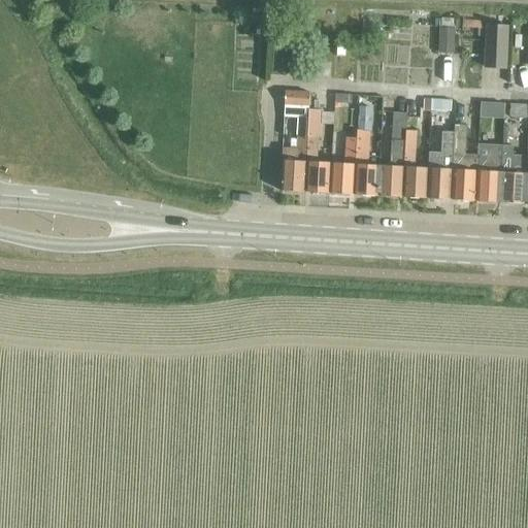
[(463,21),(463,28),(463,35),(473,36),(473,28),(479,28),(479,37),(484,37),(485,22),(463,21)]
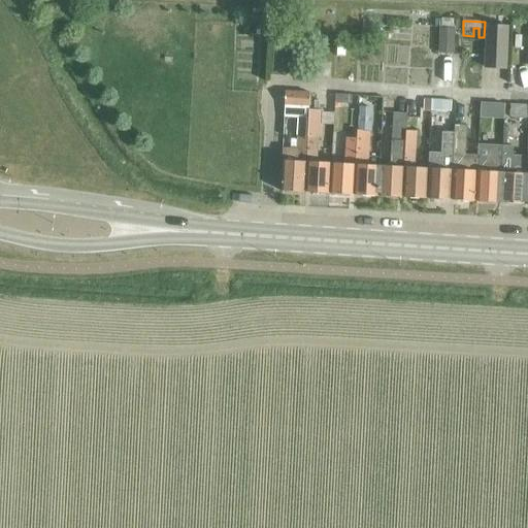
[(507,69),(508,26),(487,26),(486,69),(507,69)]
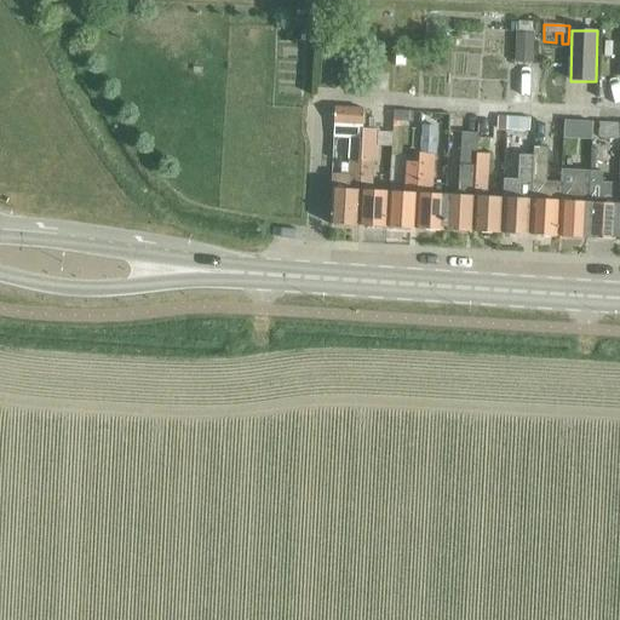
[(533,64),(534,35),(516,34),(515,63),(533,64)]
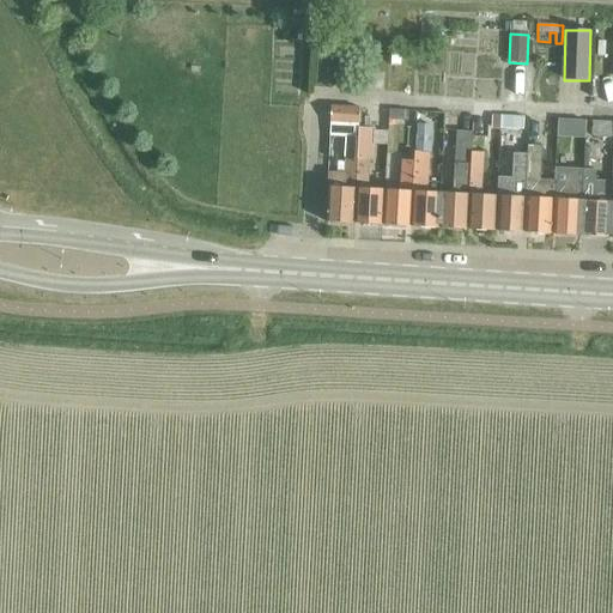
[(333,105),(332,135),(358,137),(359,133),(360,110),(360,107),(333,105)]
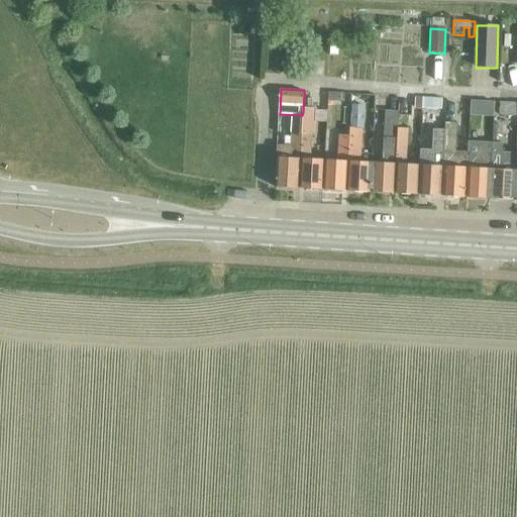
[(344,105),(345,96),(327,95),(327,104),(344,105)]
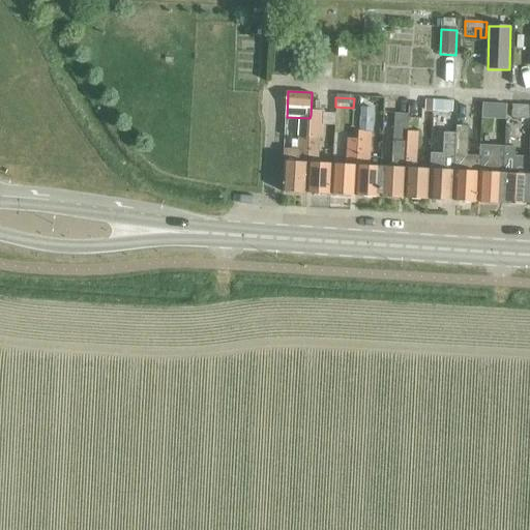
[(434,113),(453,114),(454,104),(434,102),(434,113)]
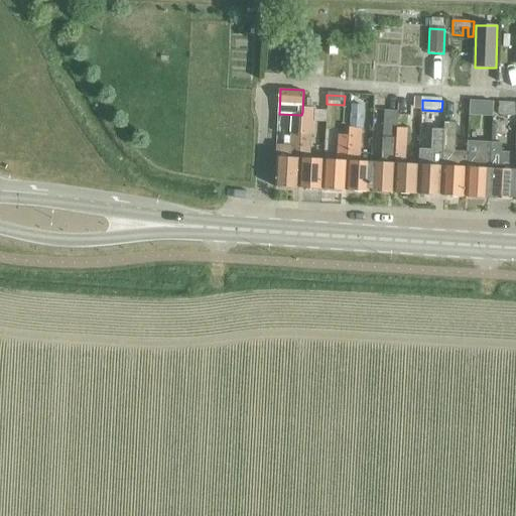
[(470,114),(492,116),(493,102),(470,101),(470,114)]
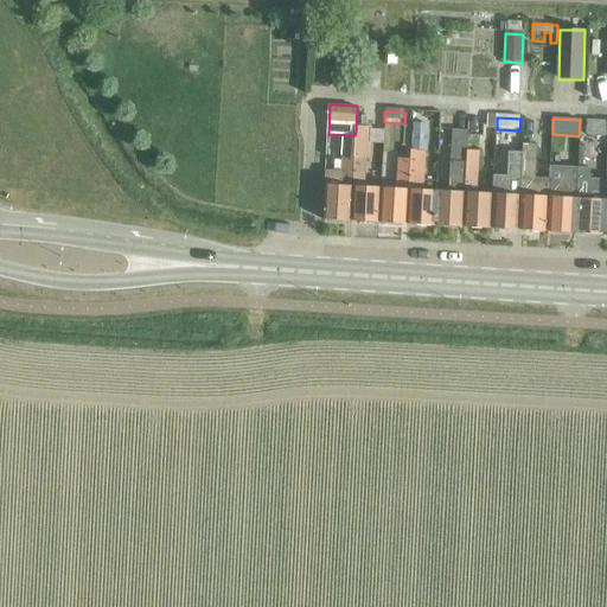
[(606,123),(588,122),(587,135),(606,136),(606,123)]
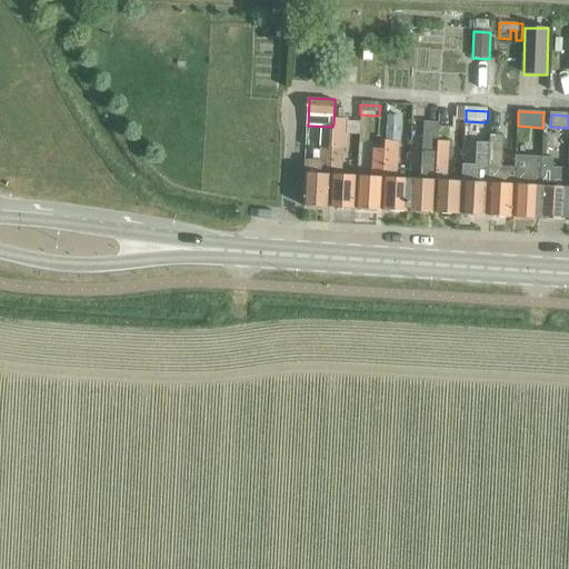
[(382,210),(408,212),(409,180),(395,179),(399,117),(387,116),(385,152),(382,210)]
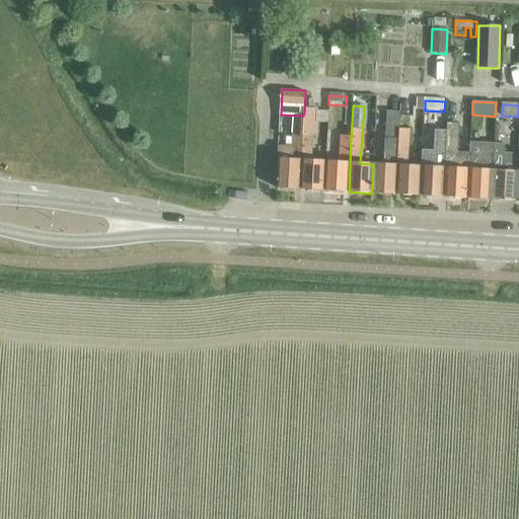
[(372,194),(396,195),(399,137),(399,129),(401,112),(387,112),(384,164),(373,164),(372,194)]
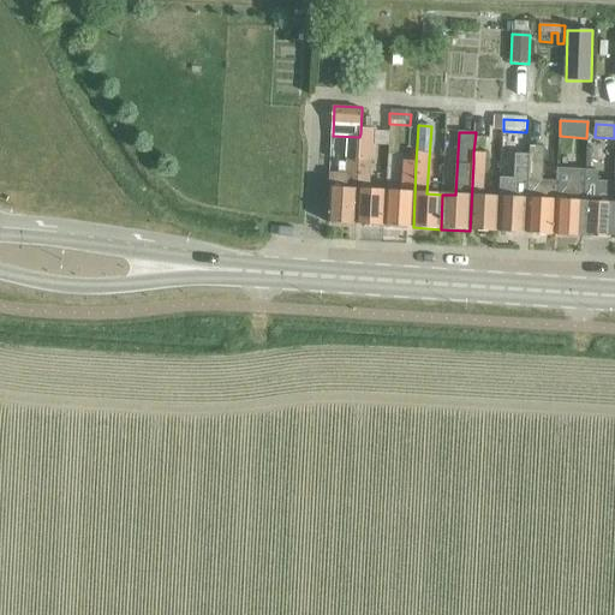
[(356,225),(383,226),(386,191),(369,191),(371,156),(374,157),(375,135),(360,133),(359,137),(358,160),(358,163),(356,225)]
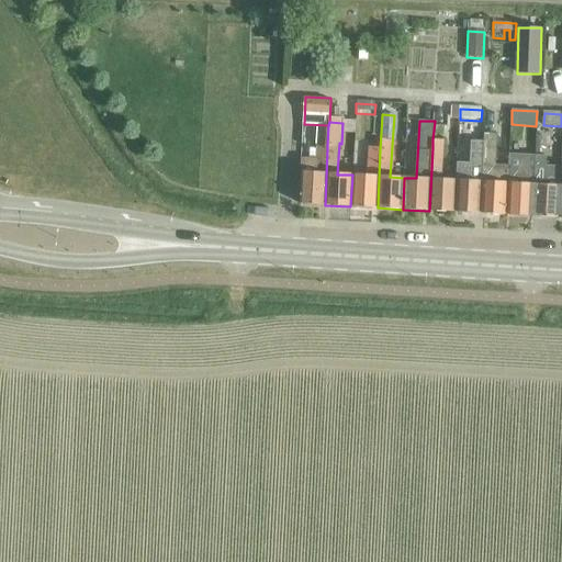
[(481,214),(506,215),(509,166),(494,165),(494,156),(496,156),(497,133),(485,132),(484,156),(481,214)]
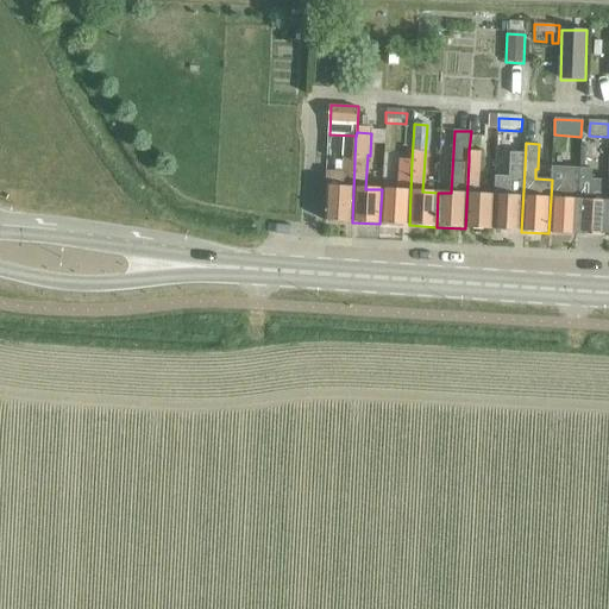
[(469,151),(469,161),(465,228),(493,230),(495,195),(478,194),(481,151),(469,151)]
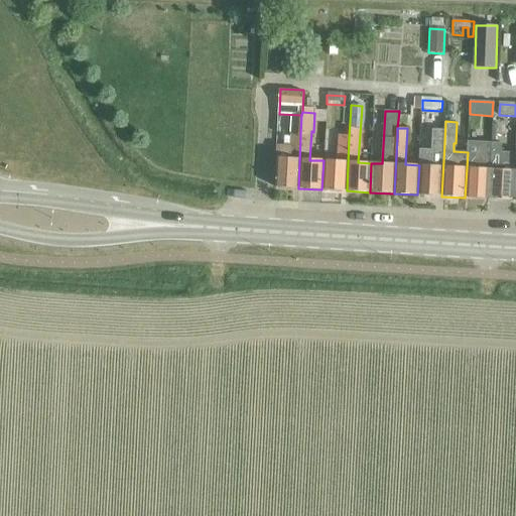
[(276,146),(274,186),(298,188),(300,137),(290,137),(284,136),(284,147),(276,146)]
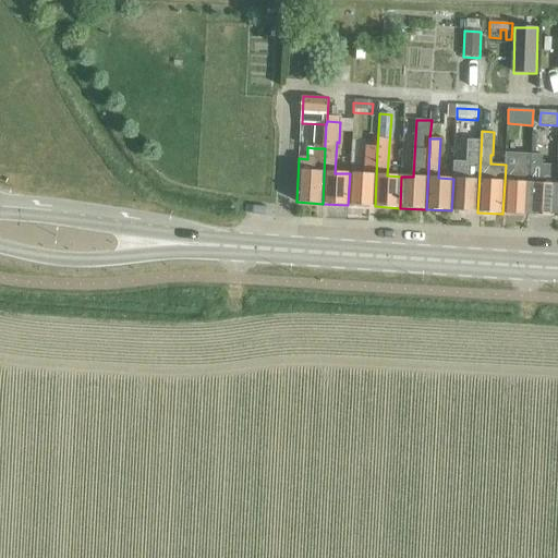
[(348,205),(375,206),(377,149),(367,149),(366,174),(350,173),(348,205)]
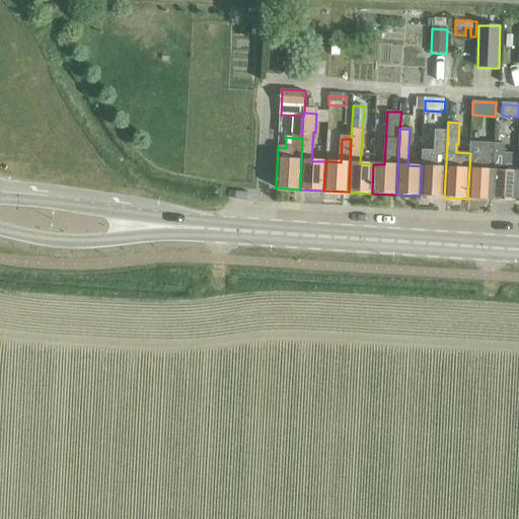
[(470,153),(467,199),(493,200),(496,144),(471,142),(470,153)]
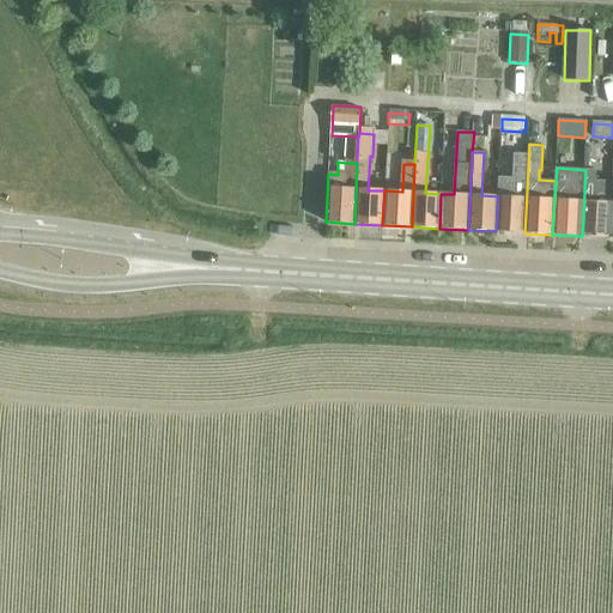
[(496,231),(525,234),(528,170),(514,169),(513,188),(498,188),(498,196),(496,231)]
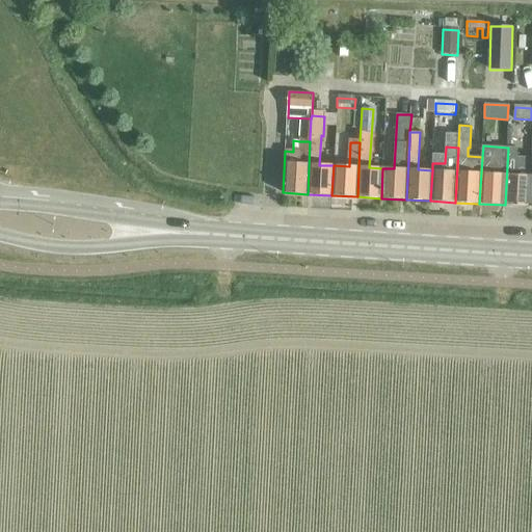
[(508,148),(505,205),(530,207),(531,176),(531,170),(531,158),(519,158),(520,148),(508,148)]
